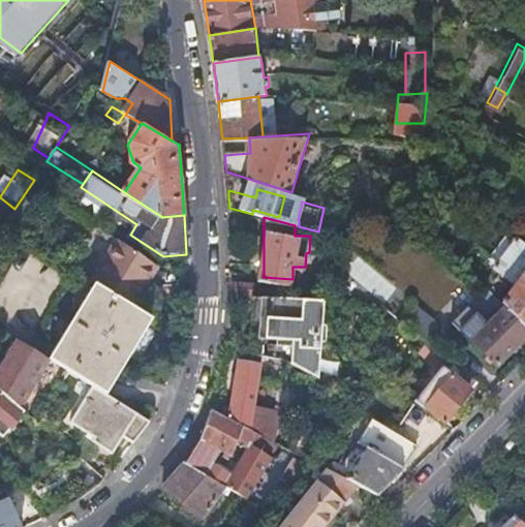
[(118,233),(116,237),(157,267),(158,267),(162,258),(118,233)]
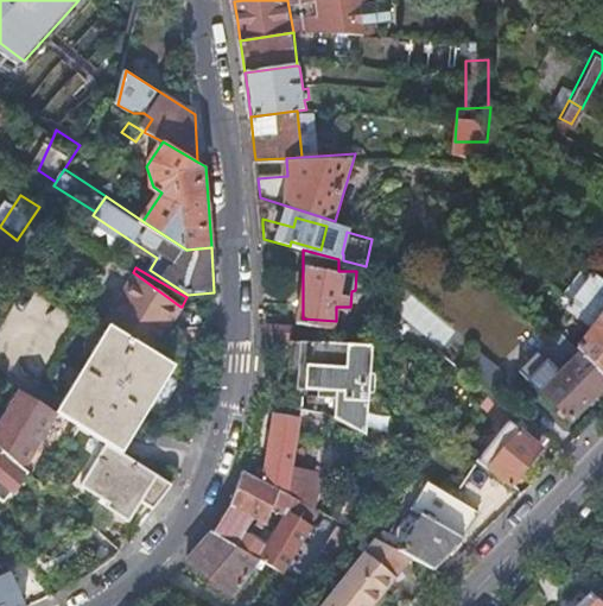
[(133,272),(106,320),(109,321),(150,343),(160,326),(166,329),(181,307),(133,272)]
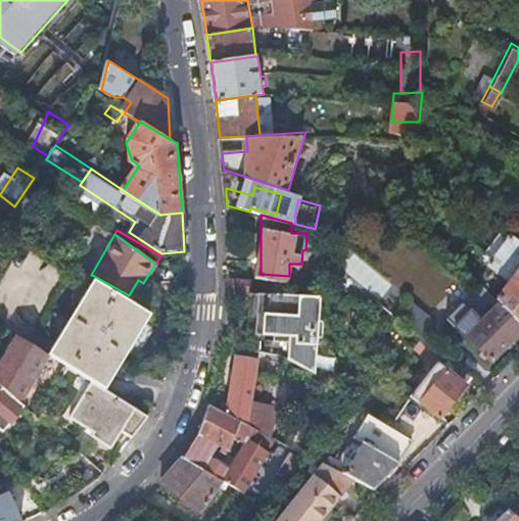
[(518,249),(507,242),(486,275),(508,290),(493,313),(518,329),(518,249)]
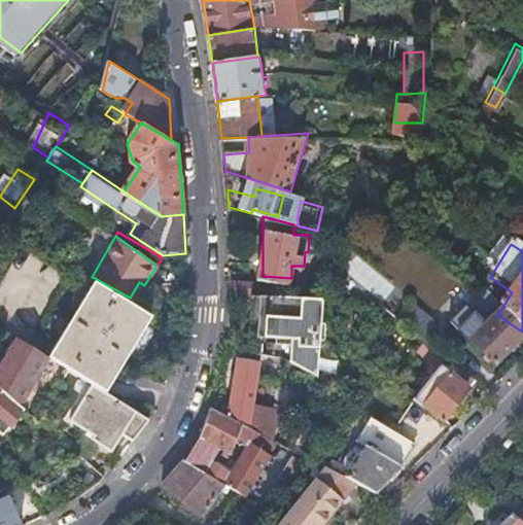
[(232,282),(231,295),(251,295),(290,296),(294,285),(256,281),(251,271),(232,270),(232,282)]
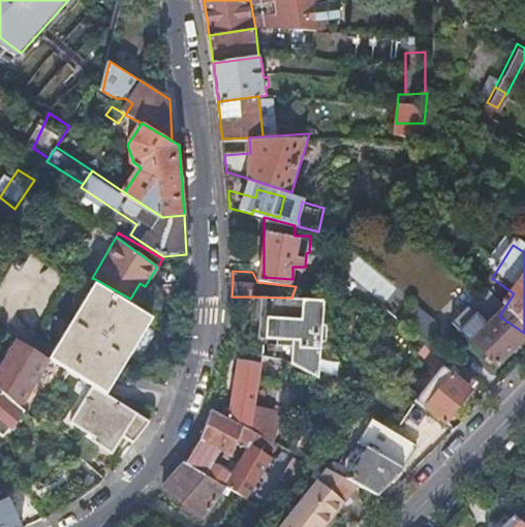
[(50,357),(57,361),(65,365),(97,384),(109,392),(155,314),(135,303),(130,299),(95,279),(50,357)]
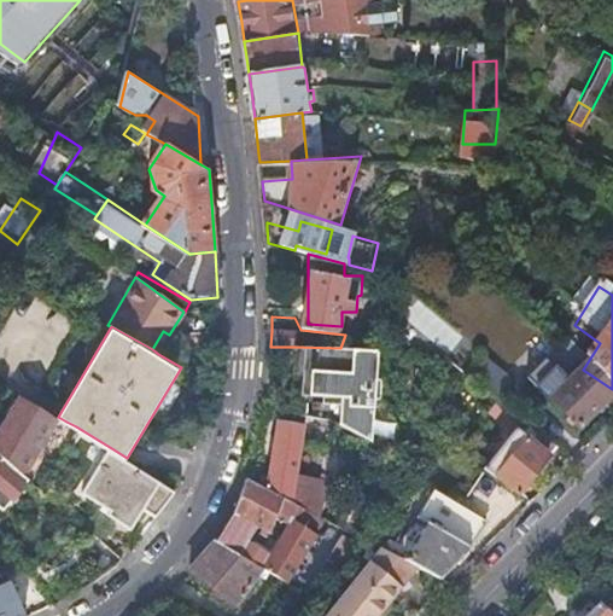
[(152,349),(158,354),(169,335),(163,331),(152,349)]
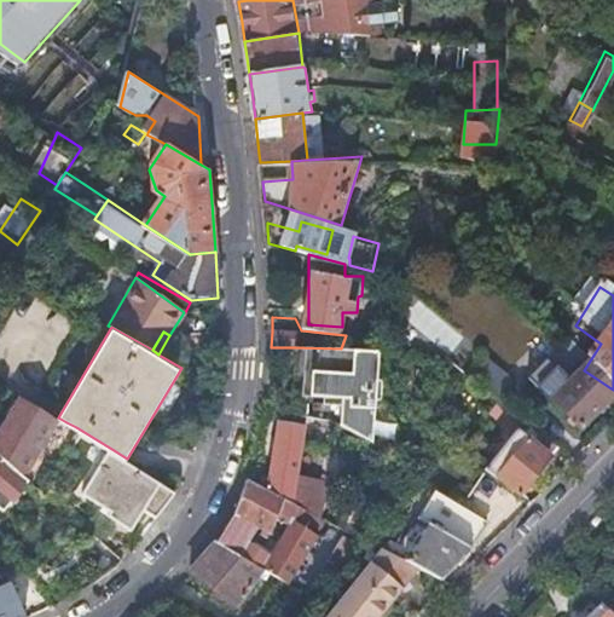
[(578,431),(613,396),(613,390),(584,370),(545,344),(529,369),(544,380),(548,374),(561,382),(544,409),(578,431)]
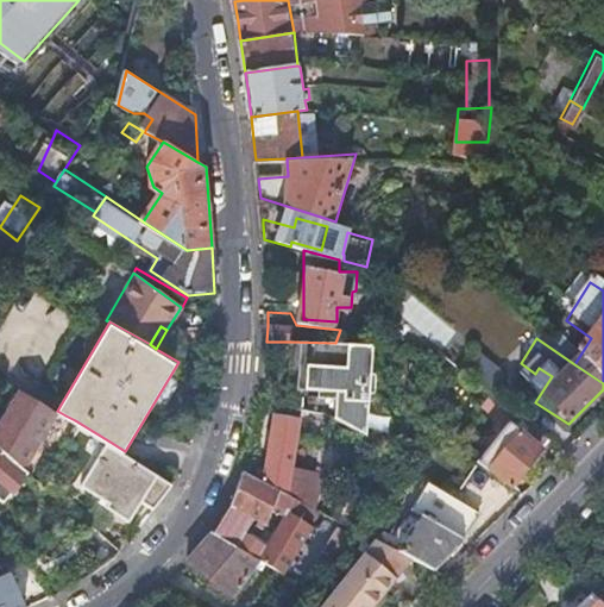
[(335,343),(290,342),(289,390),(297,390),(297,410),(334,419),(365,436),(383,344),(335,343)]
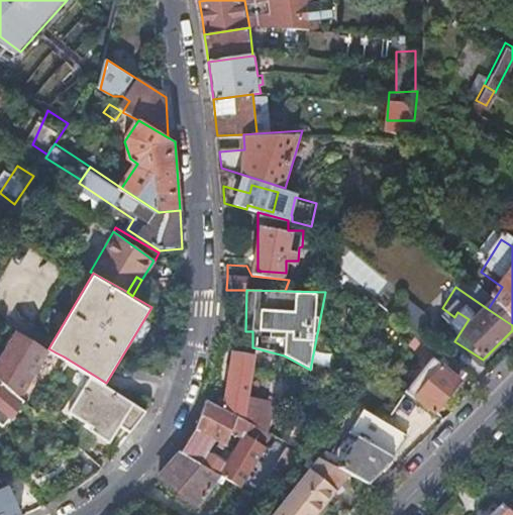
[(394,310),(384,325),(413,342),(422,328),(394,310)]
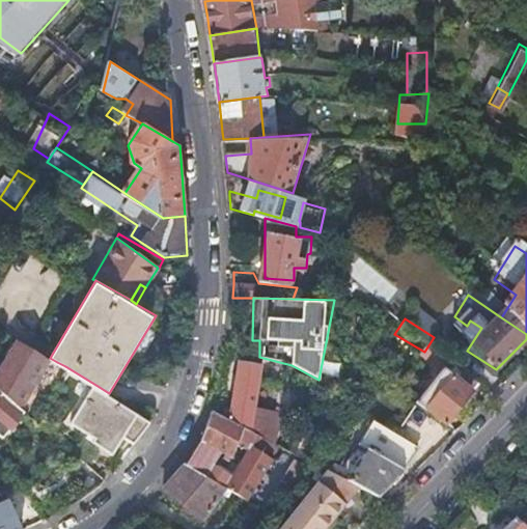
[(50,358),(10,334),(0,346),(0,385),(22,404),(57,362),(50,358)]
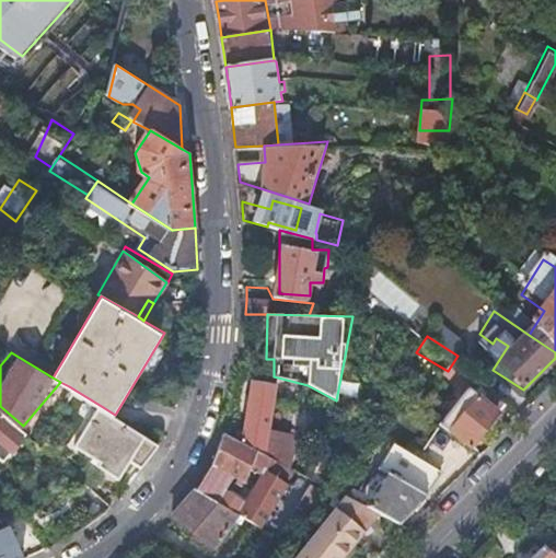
[(253,382),(243,443),(291,471),(297,440),(268,434),(276,385),(253,382)]
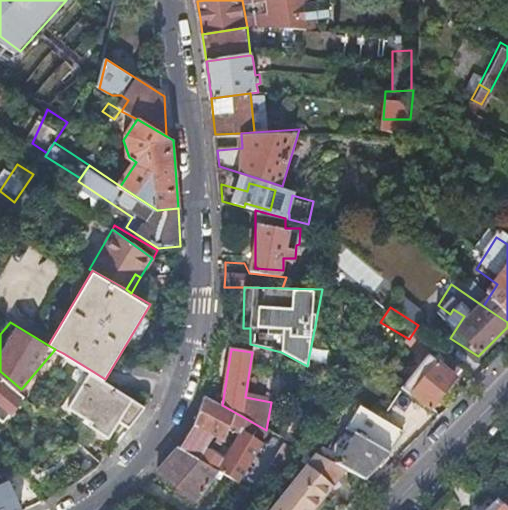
[(426,412),(454,367),(429,351),(421,363),(417,361),(397,394),(426,412)]
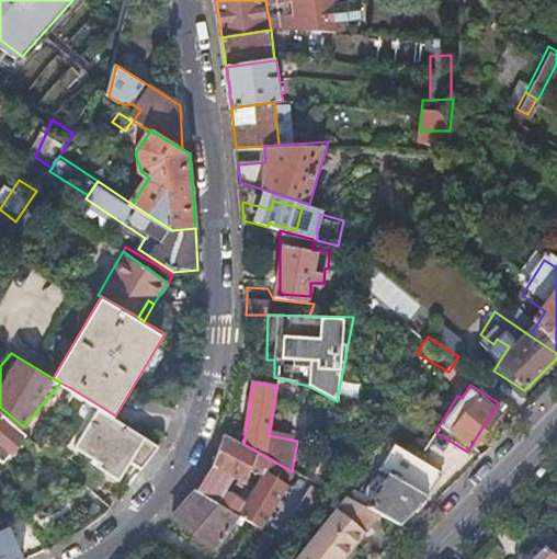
[(115,415),(103,408),(80,437),(104,456),(100,460),(121,477),(135,458),(145,466),(162,444),(115,415)]
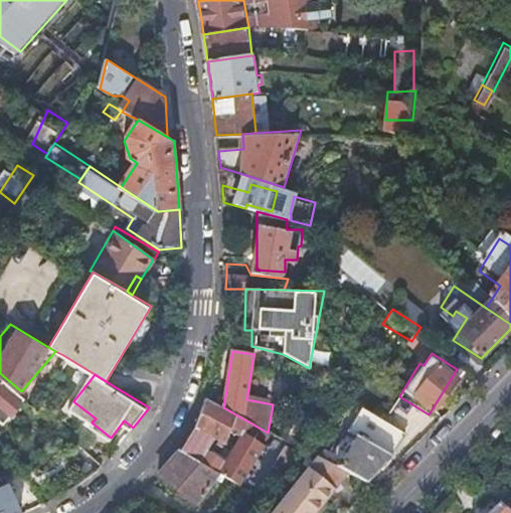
[(206,398),(203,410),(194,430),(184,449),(183,450),(226,476),(240,484),(243,486),(272,435),(268,433),(223,407),(206,398)]
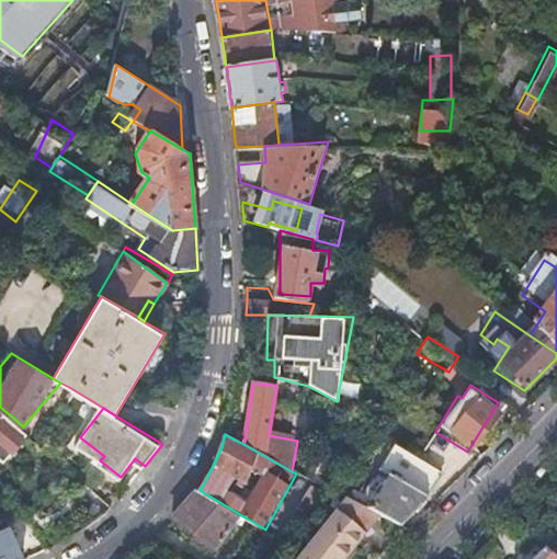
[(385,446),(370,474),(353,504),(364,510),(377,517),(398,528),(422,502),(416,498),(435,474),(385,446)]
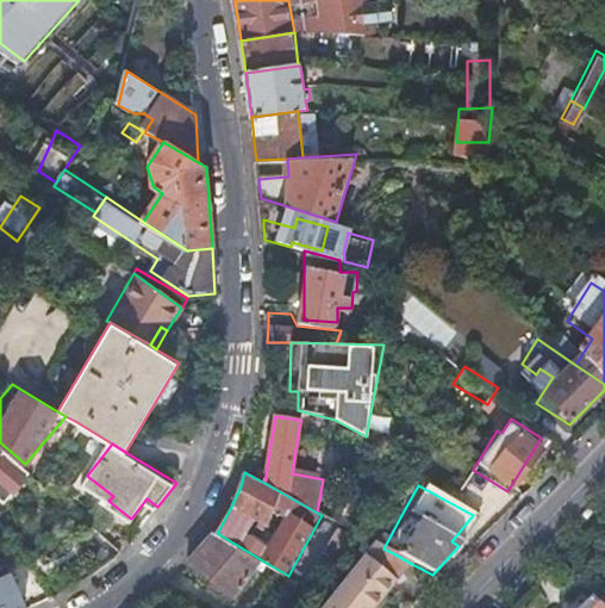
[(189,563),(188,564),(230,597),(254,569),(262,575),(268,564),(217,533),(189,563)]
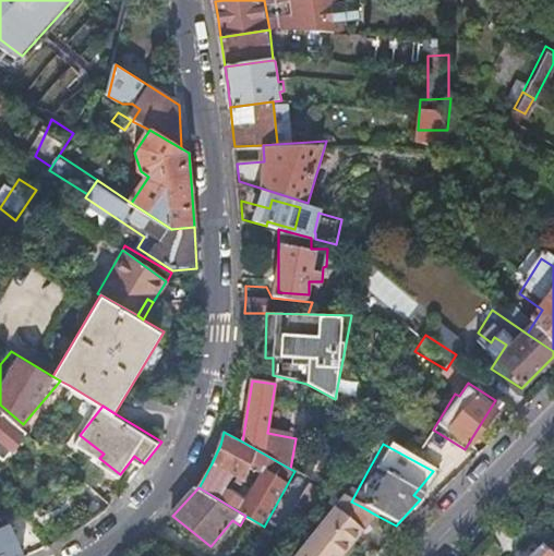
[(341,555),(362,531),(375,515),(362,507),(351,502),(341,496),(293,555),(341,555)]
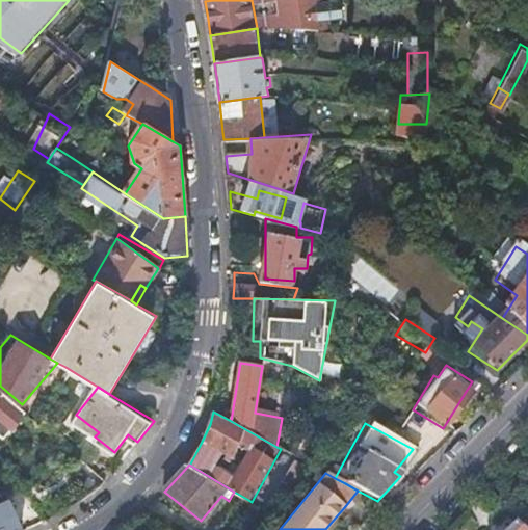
[(0,503),(0,529),(20,529),(31,526),(18,496),(0,503)]
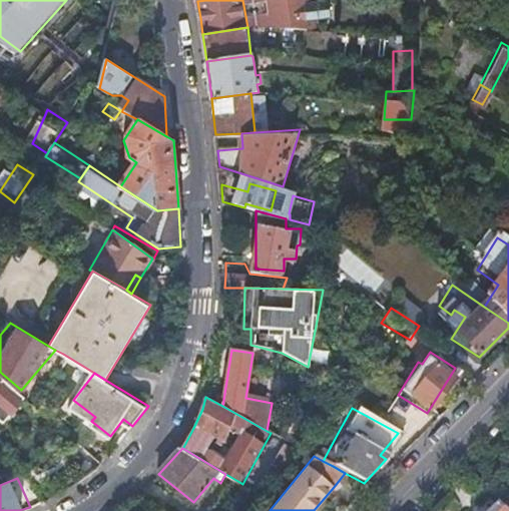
[(242,484),(239,482),(216,508),(210,504),(203,510),(233,510),(251,490),(242,484)]
